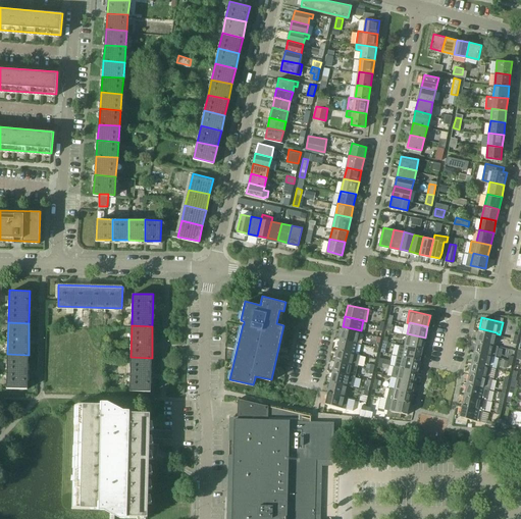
[(358,342),(361,330),(343,326),(341,338),(358,342)]
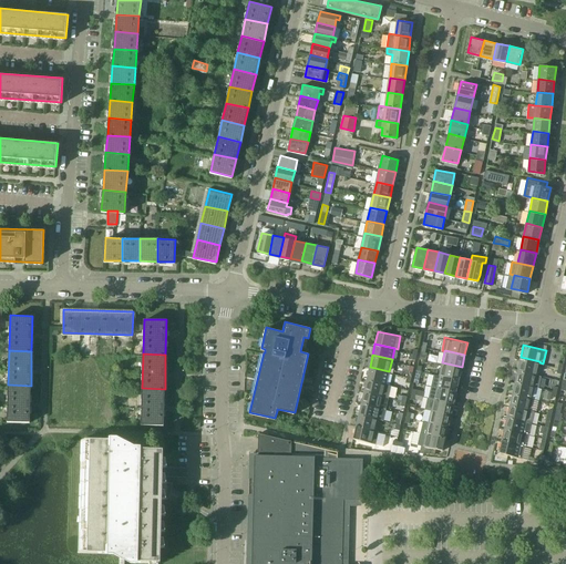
[(537,373),(539,362),(539,361),(521,357),(518,369),(537,373)]
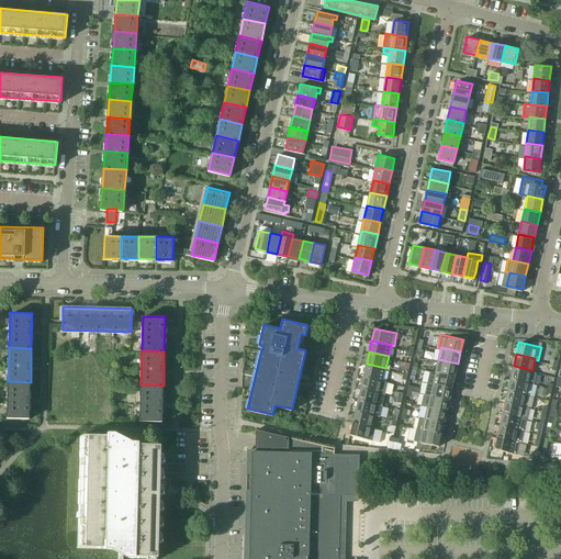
[(455,375),(458,364),(438,359),(436,370),(455,375)]
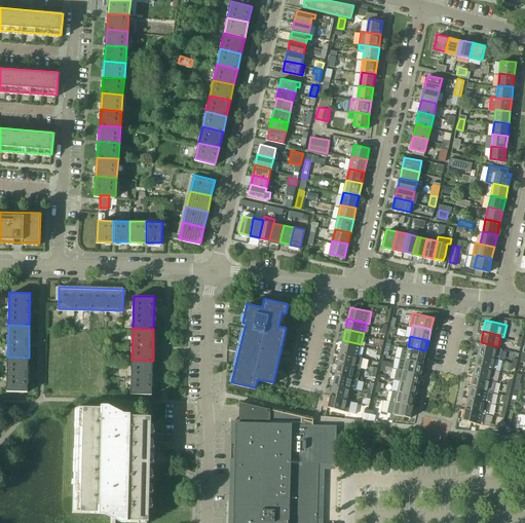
[(359,355),(361,344),(343,340),(340,350),(359,355)]
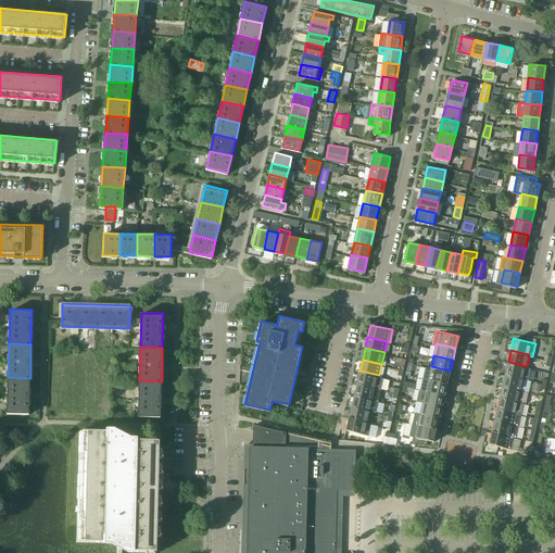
[(525,377),(527,366),(508,362),(505,373),(525,377)]
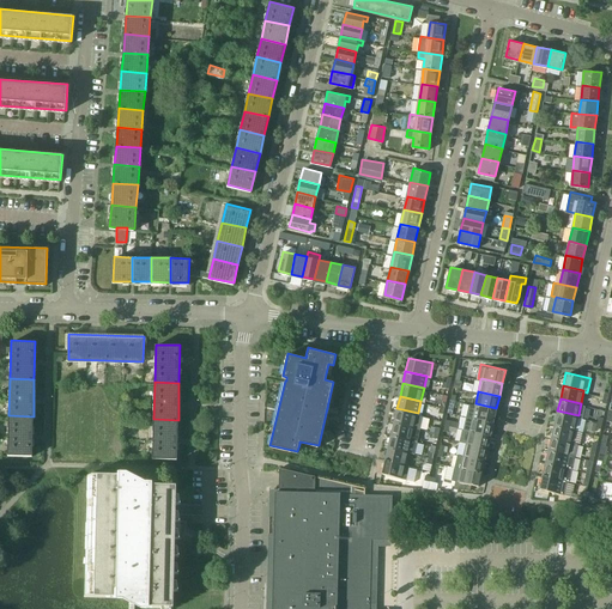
[(496,408),(476,403),(470,402),(466,415),(494,421),(496,408)]
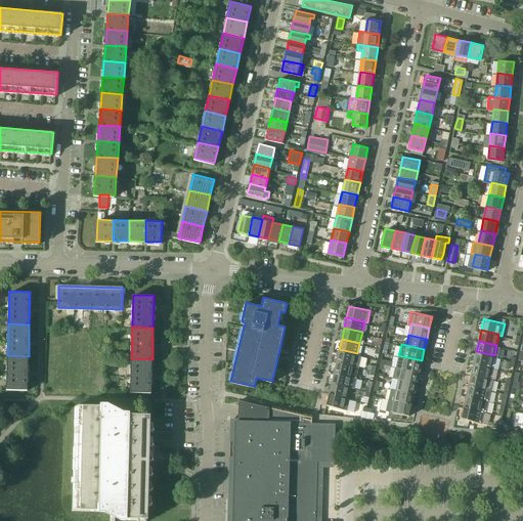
[(359,365),(361,354),(357,353),(339,349),(337,360),(359,365)]
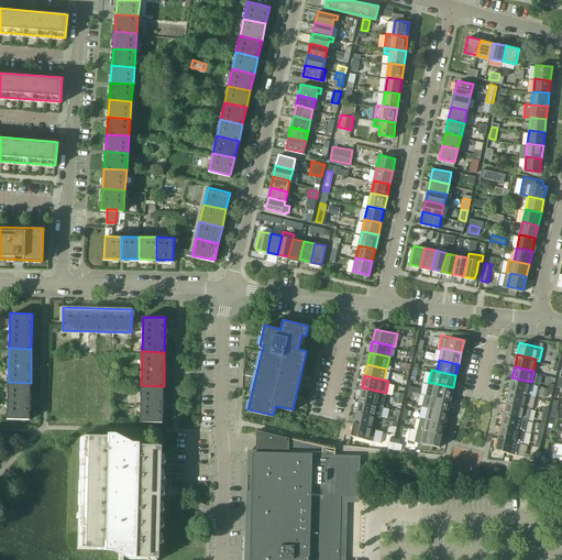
[(528,394),(531,382),(511,377),(509,390),(528,394)]
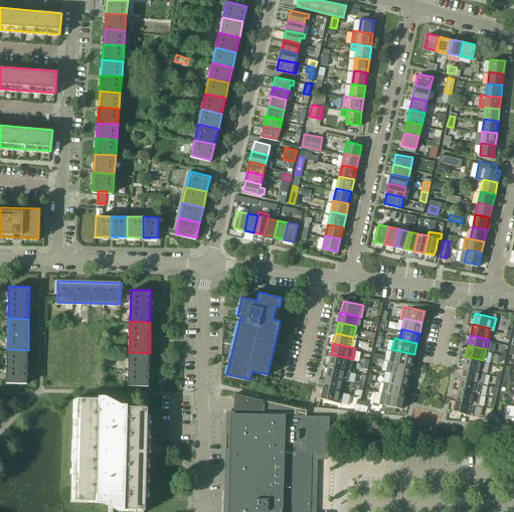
[(27,381),(28,350),(7,349),(7,381),(27,381)]
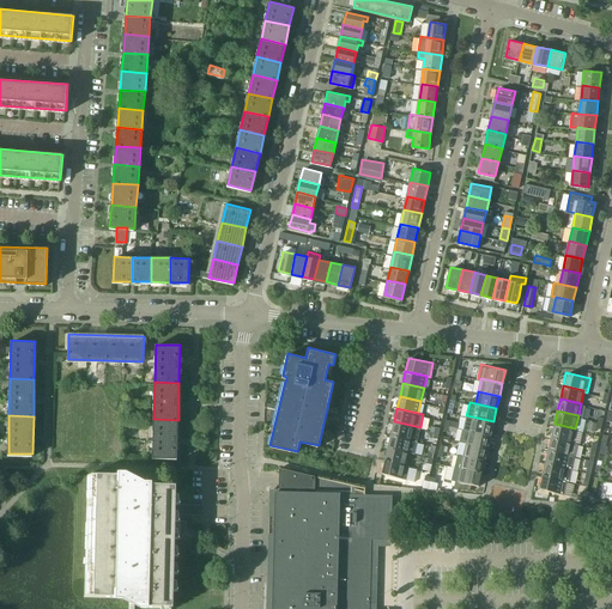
[(490,433),(494,421),(466,415),(464,427),(470,428),(490,433)]
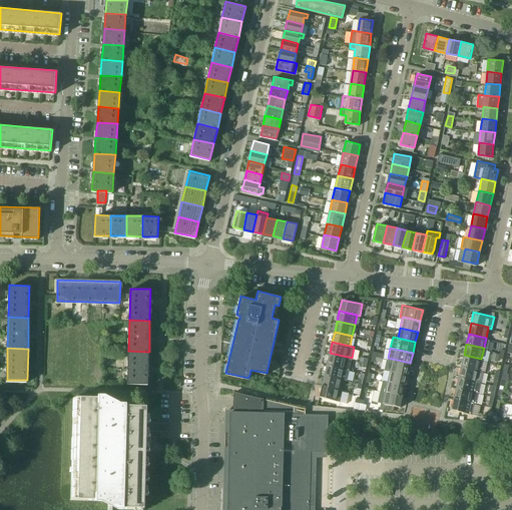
[(148,384),(149,352),(128,351),(128,383),(148,384)]
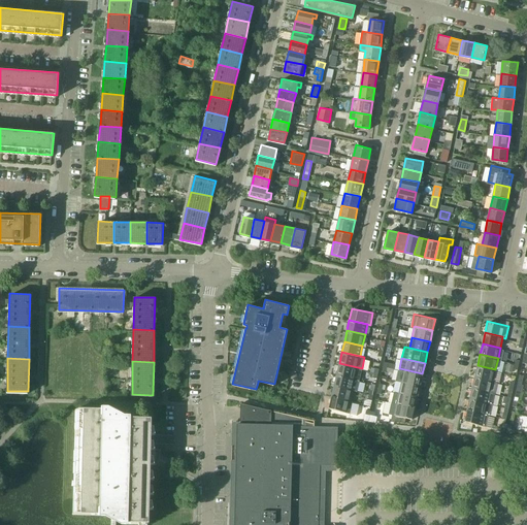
[(359,379),(362,368),(339,363),(336,373),(355,378),(359,379)]
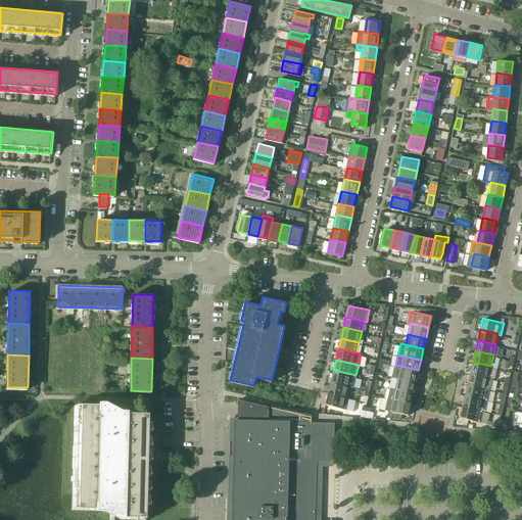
[(488,377),(490,366),(473,362),(470,373),(488,377)]
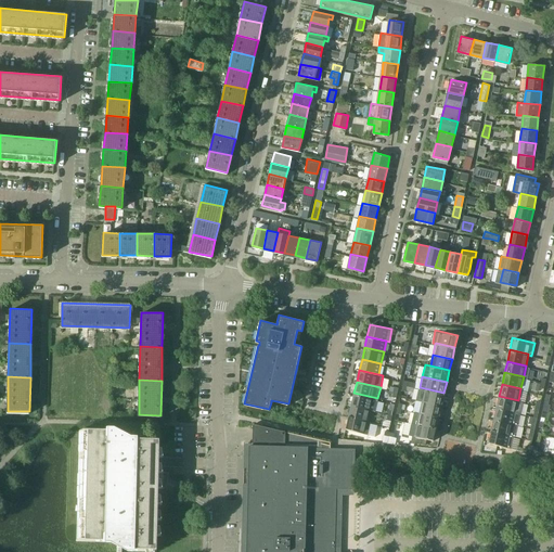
[(441,405),(443,393),(425,388),(422,400),(441,405)]
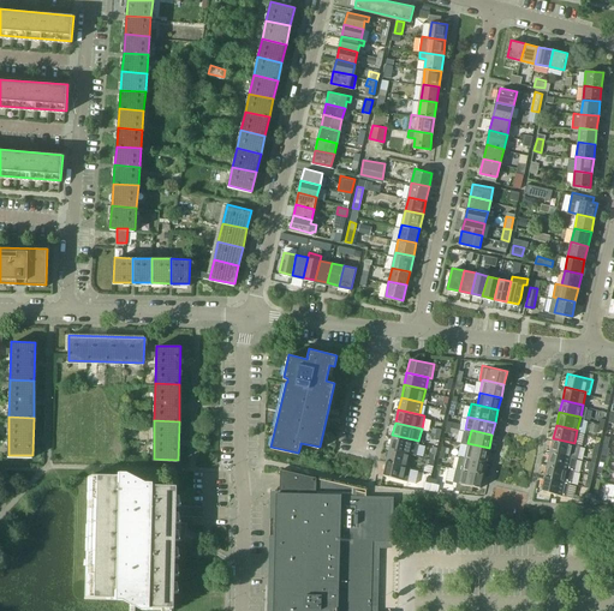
[(410,453),(413,439),(392,435),(389,448),(410,453)]
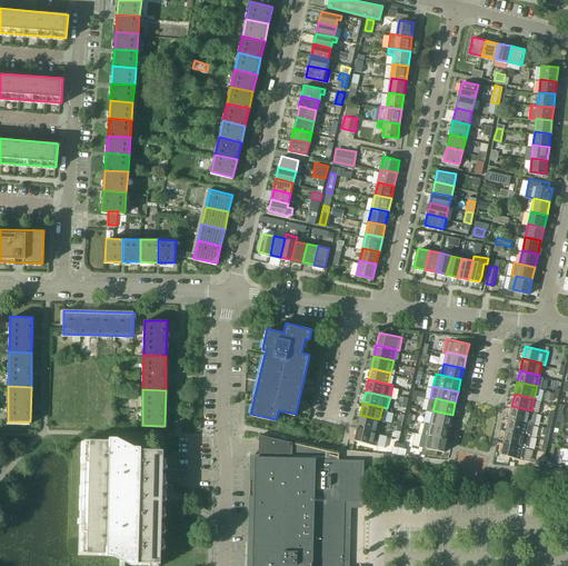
[(537,411),(531,410),(511,406),(509,417),(534,423),(537,411)]
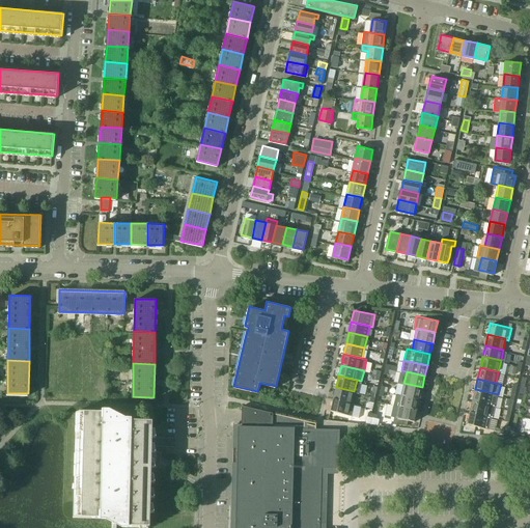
[(420,397),(422,387),(403,383),(401,393),(420,397)]
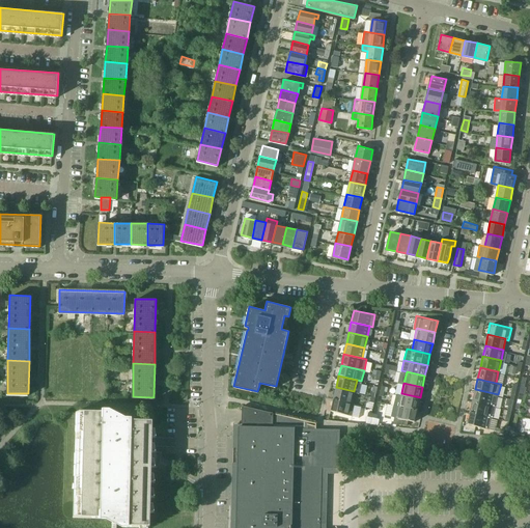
[(352,401),(354,391),(336,387),(334,397),(352,401)]
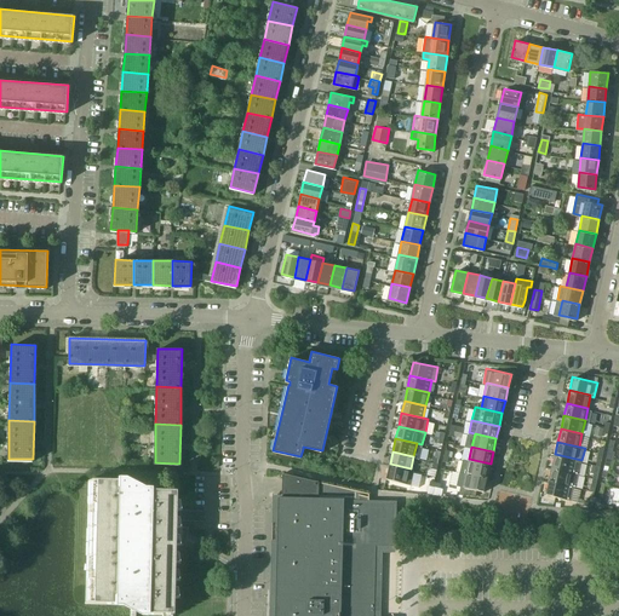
[(579,473),(582,460),(555,454),(552,467),(579,473)]
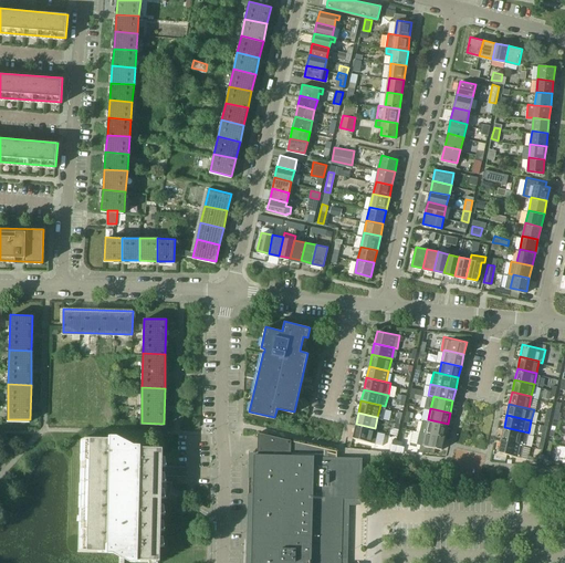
[(558,425),(560,418),(554,417),(551,428),(555,429),(556,425),(558,425)]
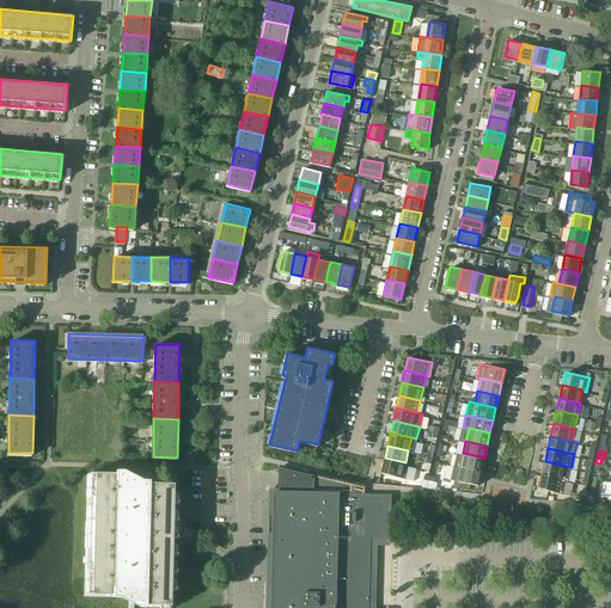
[(457,452),(454,465),(460,466),(481,471),(484,458),(463,453),(457,452)]
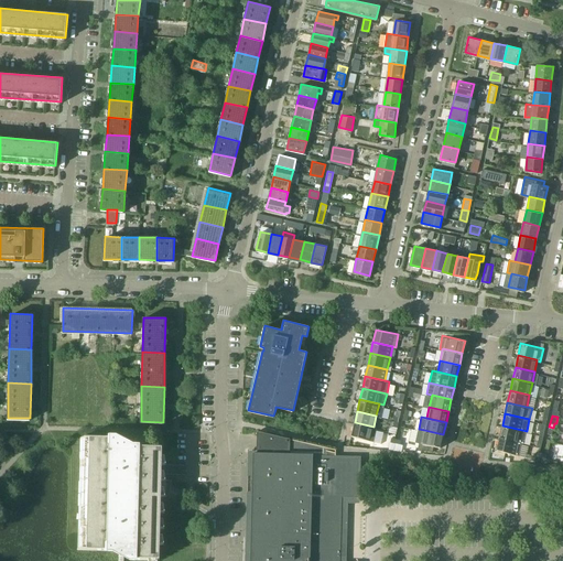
[(396,432),(399,421),(394,420),(393,424),(389,428),(389,430),(396,432)]
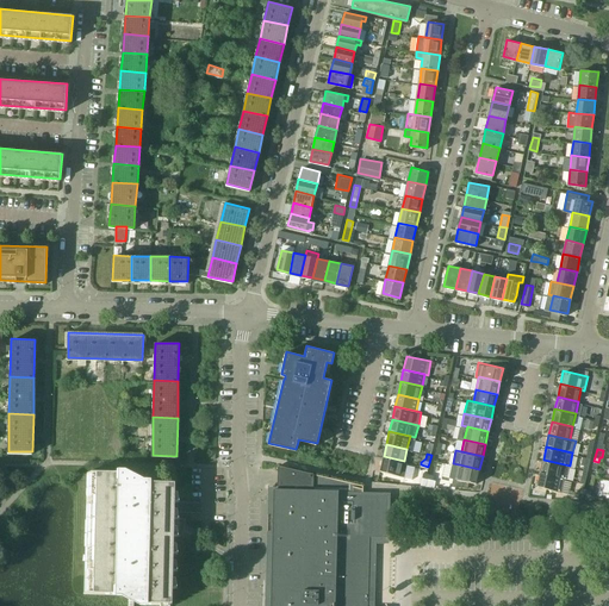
[(404,475),(408,461),(404,461),(384,456),(380,469),(404,475)]
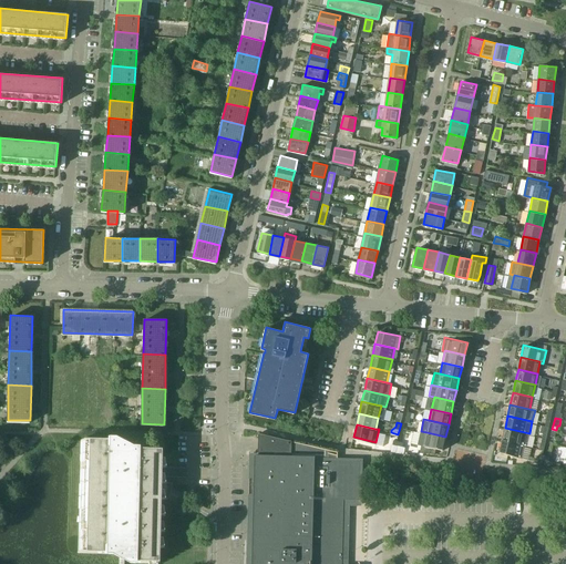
[(527,444),(530,433),(505,428),(502,439),(525,444),(527,444)]
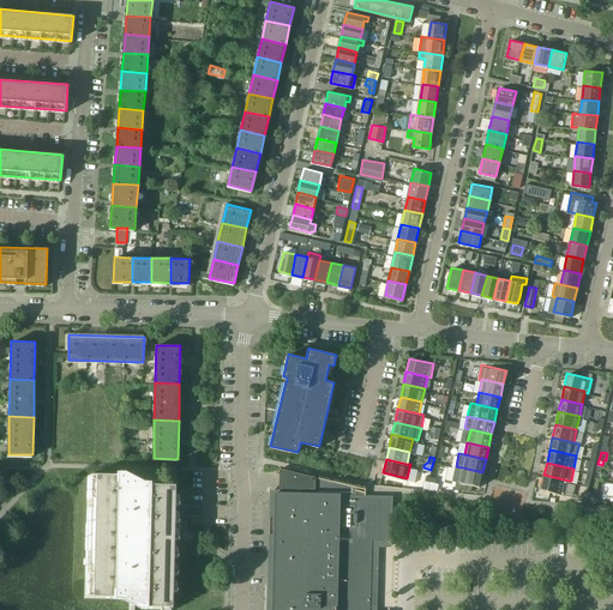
[(372,609),(374,539),(392,539),(394,494),(366,493),(366,487),(280,466),(280,490),(276,490),(272,609),(372,609)]
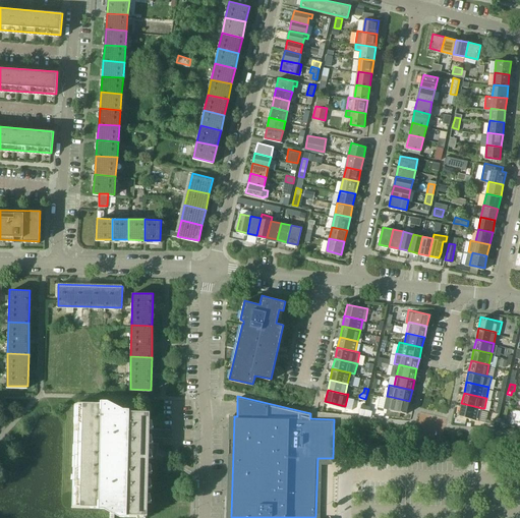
[(387,396),(384,407),(386,407),(387,408),(386,414),(400,415),(401,411),(407,412),(409,401),(392,397),(387,396)]
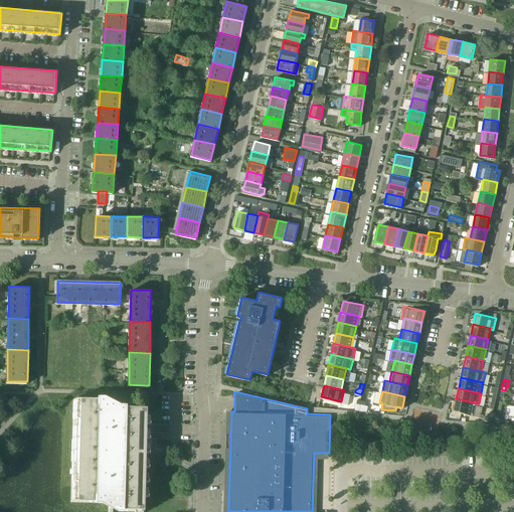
[(146,509),(147,452),(148,406),(122,406),(117,403),(117,400),(111,400),(107,398),(102,397),(73,397),(73,398),(74,398),(73,439),(72,498),(70,498),(70,500),(104,500),(111,505),(119,509),(146,509)]
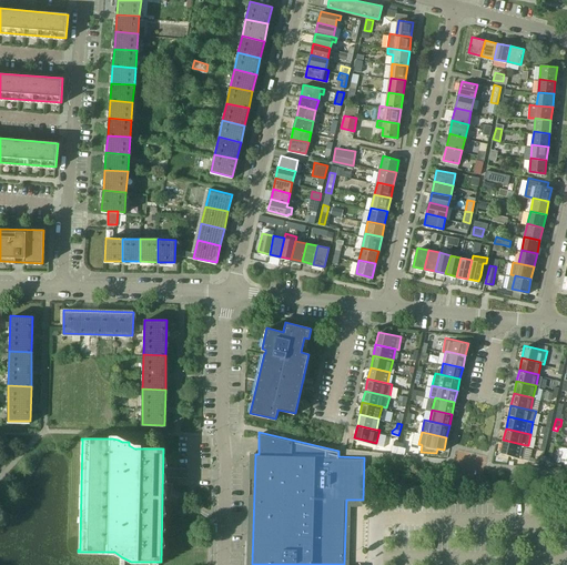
[(523,457),(526,445),(503,440),(500,452),(523,457)]
